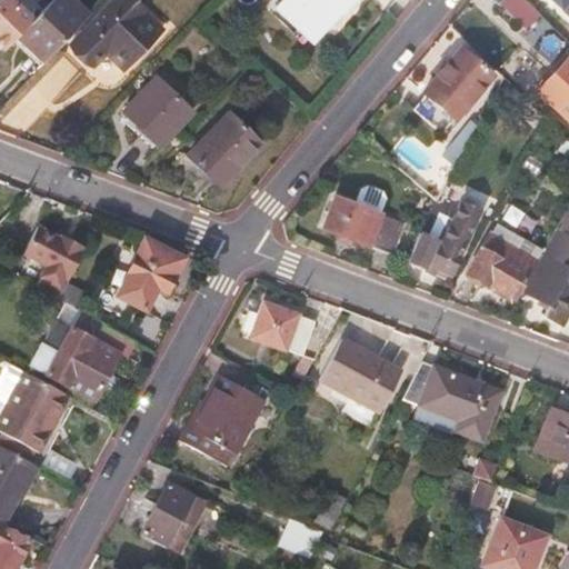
[(0,0),(0,39),(8,47),(16,39),(33,19),(17,2),(12,7),(5,0),(0,0)]
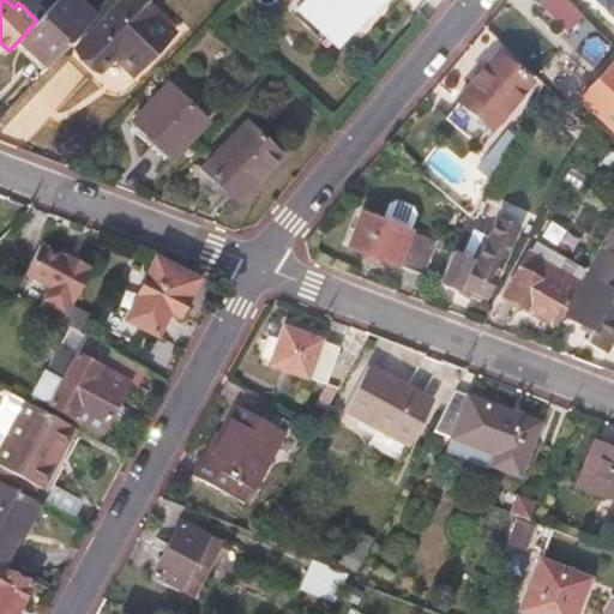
[(76,38),(96,17),(78,0),(55,0),(36,20),(17,42),(46,70),(76,38)]
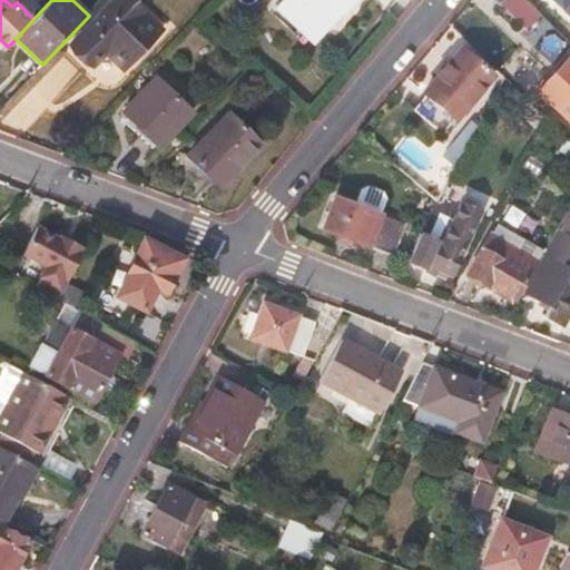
[(287,0),(281,7),(313,39),(350,0),(287,0)]
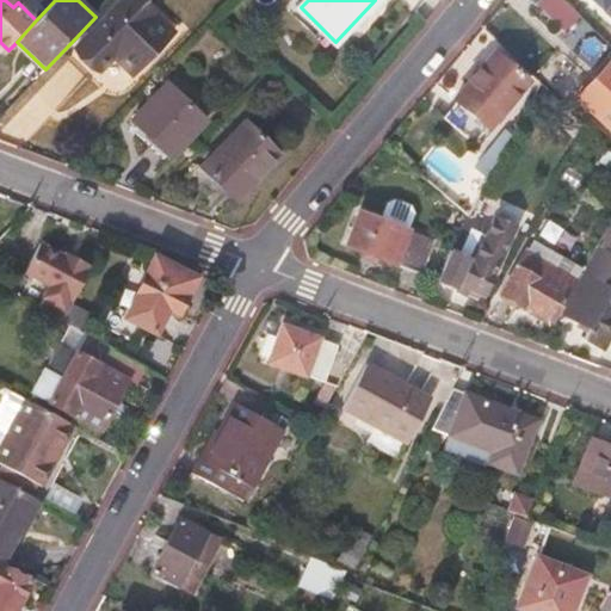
[(580,17),(562,0),(538,0),(535,4),(565,32),(580,17)]
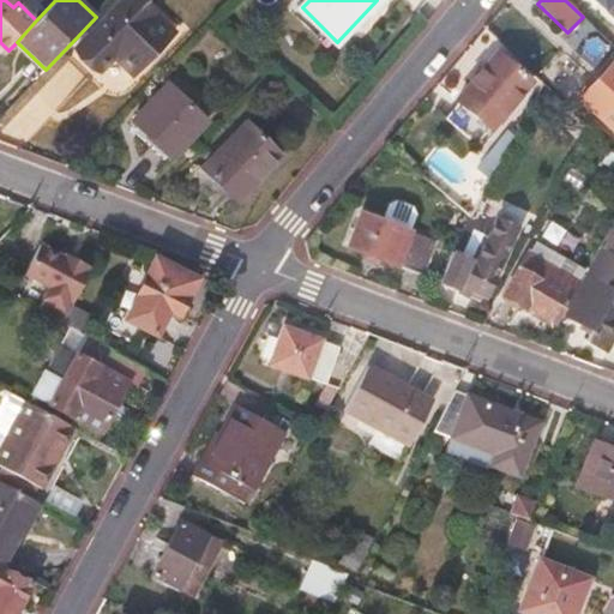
[(594,0),(606,10),(613,0),(594,0)]
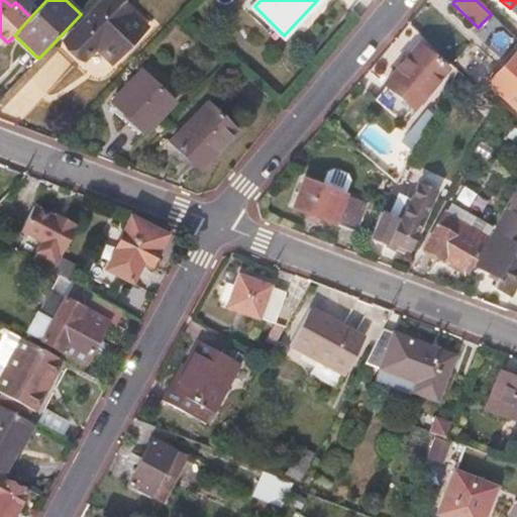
[(39,84),(78,45),(64,32),(38,59),(26,71),(39,84)]
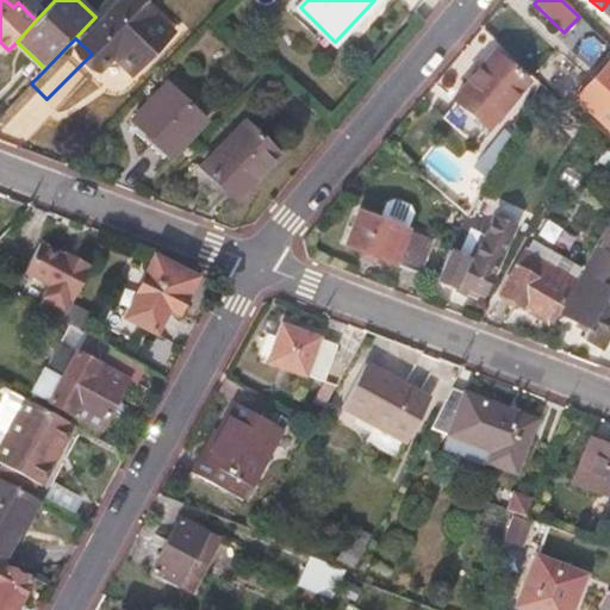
[(493,53),(455,98),(458,100),(444,116),(474,142),(487,126),(489,128),(528,81),(495,54),(493,53)]
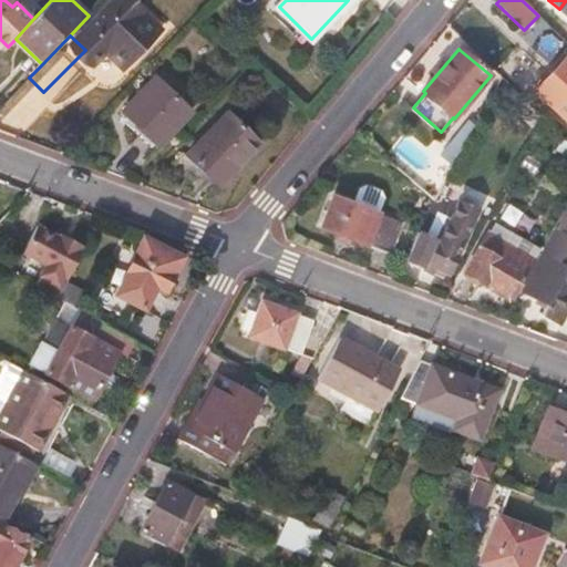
[(566,58),(536,91),(566,120),(566,58)]
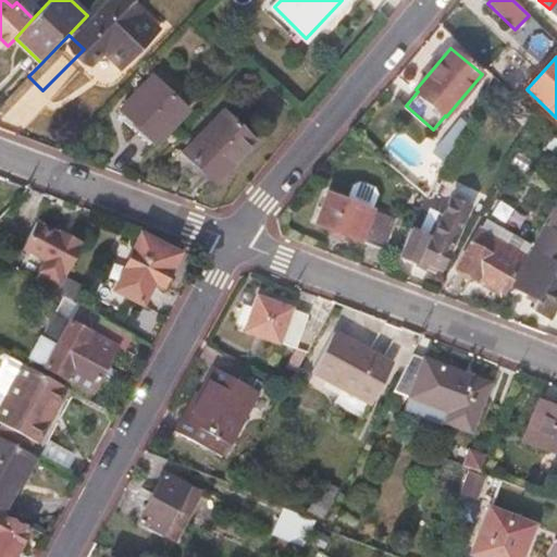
[(151,76),(120,109),(155,143),(187,111),(151,76)]
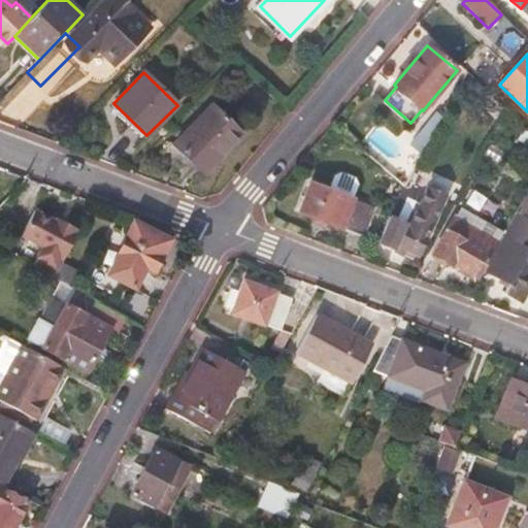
[(211,105),(174,143),(204,173),(241,135),(211,105)]
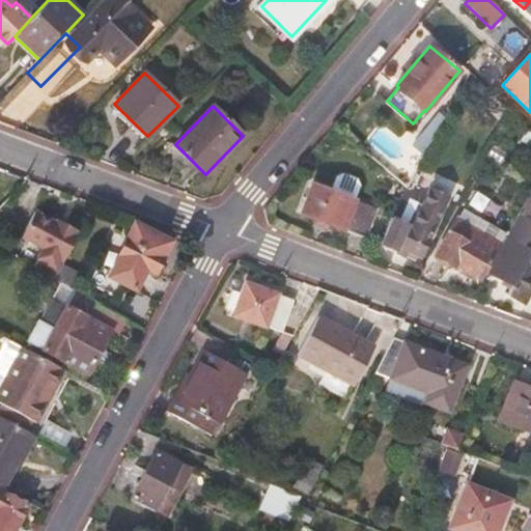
[(311,185),(300,213),(365,238),(376,210),(311,185)]
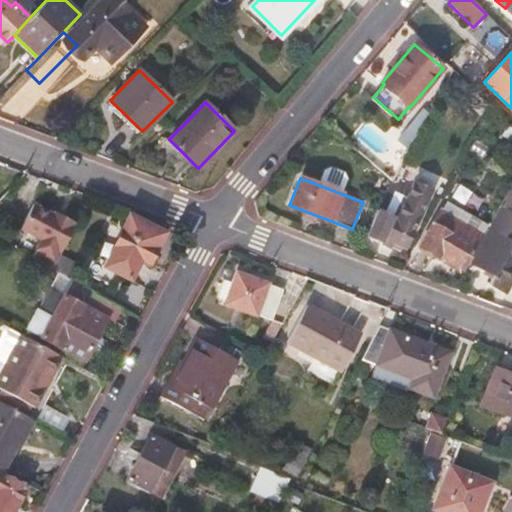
[(475,246),(485,227),(448,207),(438,226),(433,223),(420,247),(466,272),(472,261),(479,248),(475,246)]
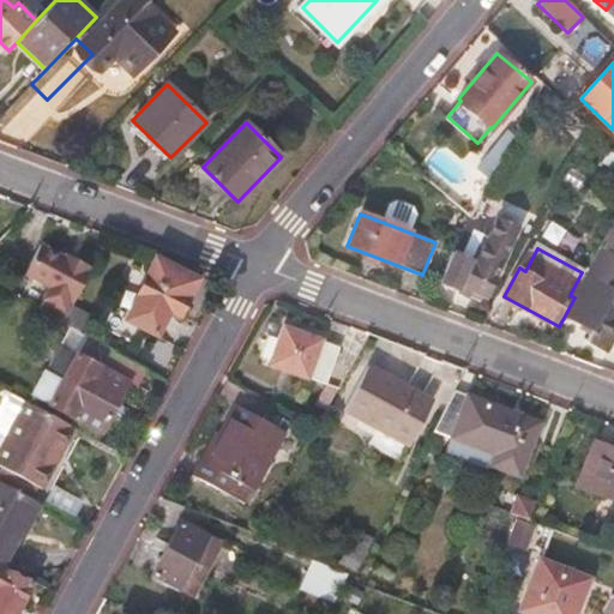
[(613,333),(613,293),(596,284),(612,256),(601,250),(575,298),(566,313),(596,329),(589,341),(606,349),(613,333)]
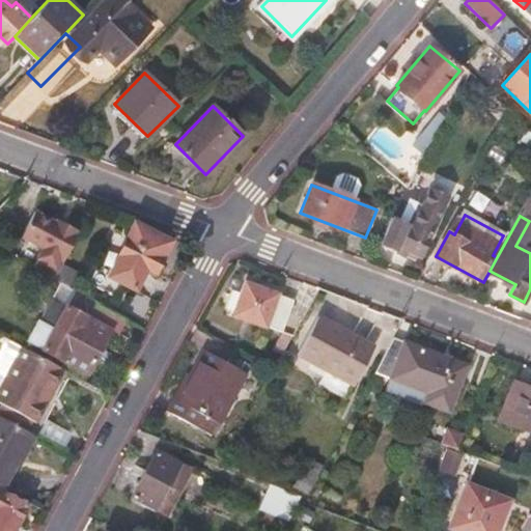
[(419,255),(427,233),(393,220),(380,245),(394,251),(396,246),(419,255)]
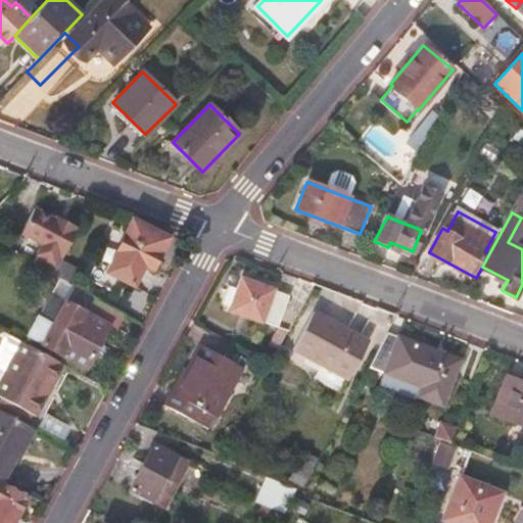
[(133,219),(115,249),(151,269),(168,238),(133,219)]
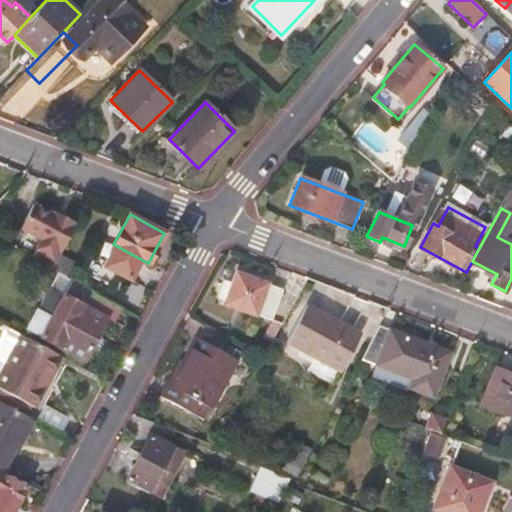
[(52,270),(65,240),(33,223),(17,252),(52,270)]
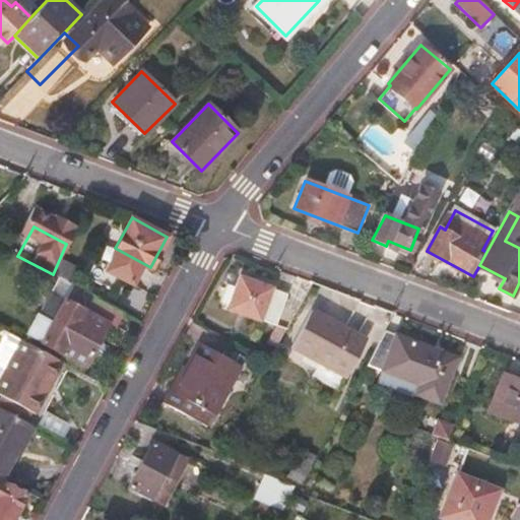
[(79,287),(95,259),(66,244),(53,274),(79,287)]
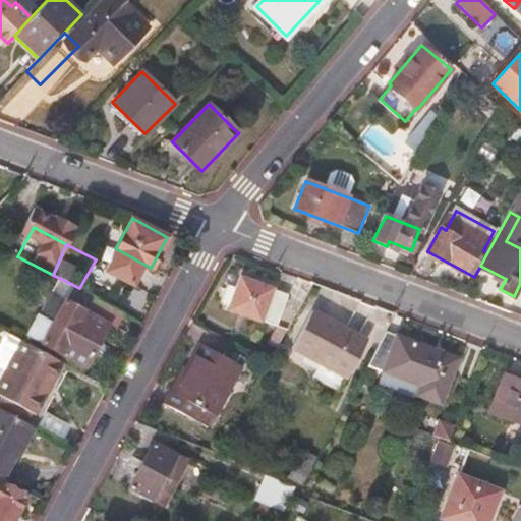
[(287,295),(240,279),(237,289),(227,285),(221,302),(230,306),(229,308),(276,325),(287,295)]
